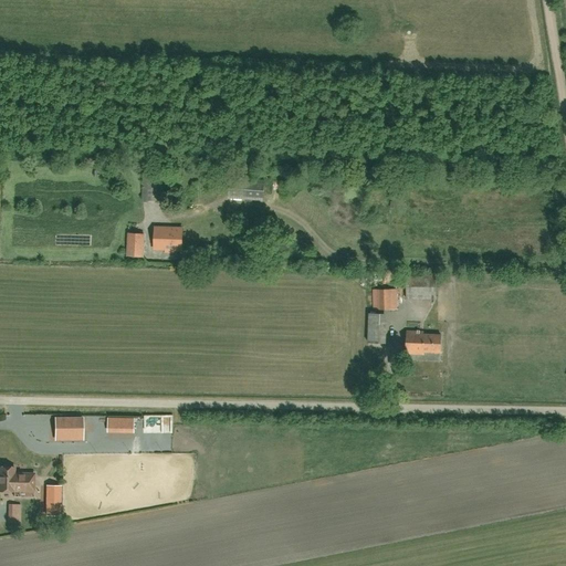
[(161,200),(163,174),(144,173),(143,200),(161,200)]
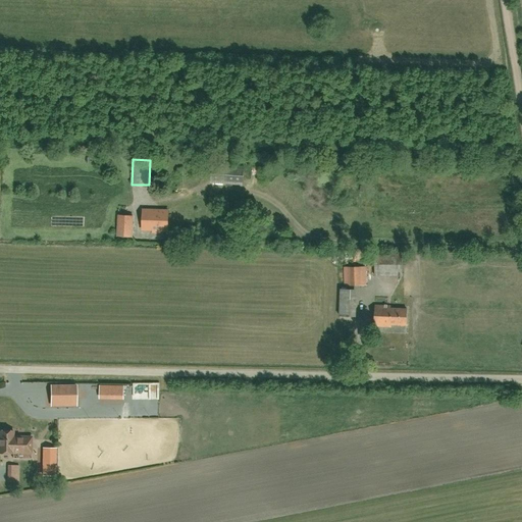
[(117,213),(116,236),(132,236),(133,214),(128,214),(128,208),(126,208),(126,205),(119,205),(119,213),(117,213)]
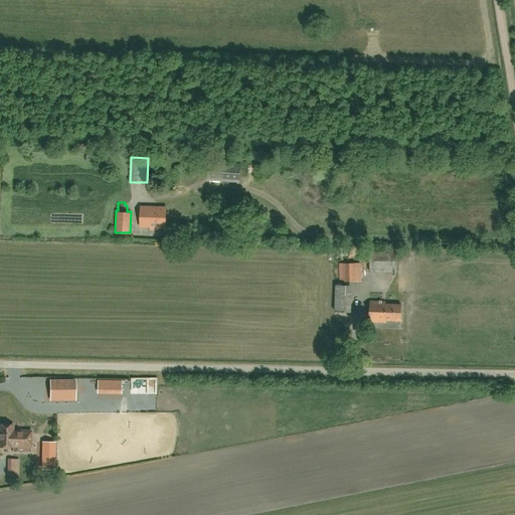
[(165,228),(166,207),(141,206),(140,227),(151,227),(151,229),(158,229),(158,227),(165,228)]
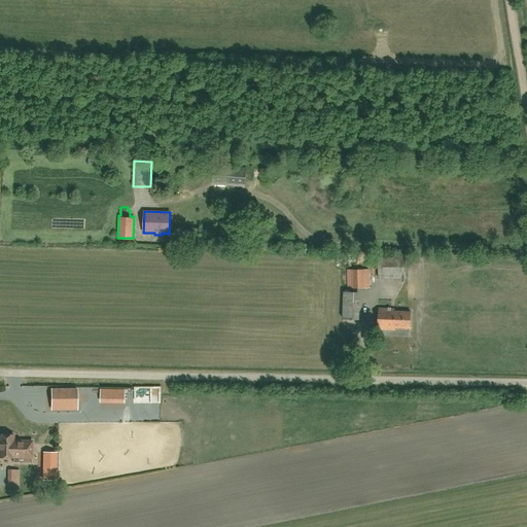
[(378,272),(406,272),(406,256),(378,256),(378,272)]
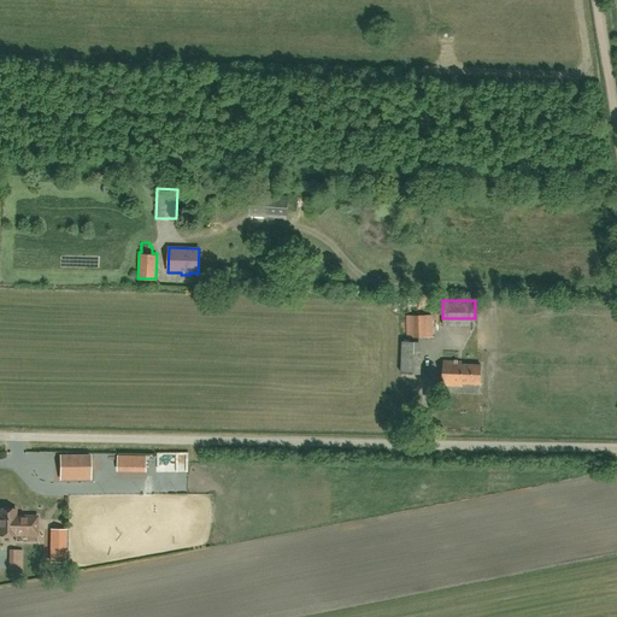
[(407,338),(433,338),(433,316),(407,316),(407,338)]
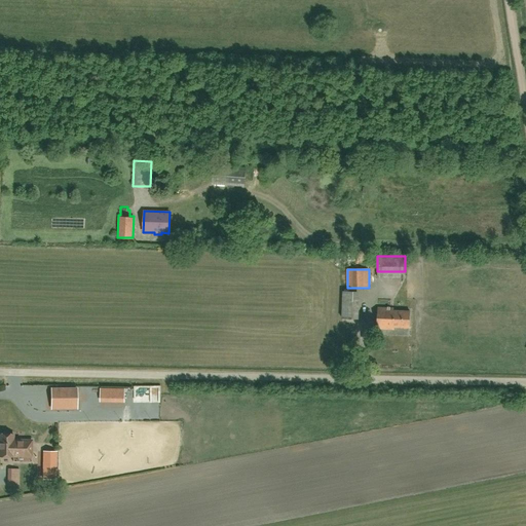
[(359,320),(359,309),(353,309),(354,292),(343,292),(342,318),(359,320)]
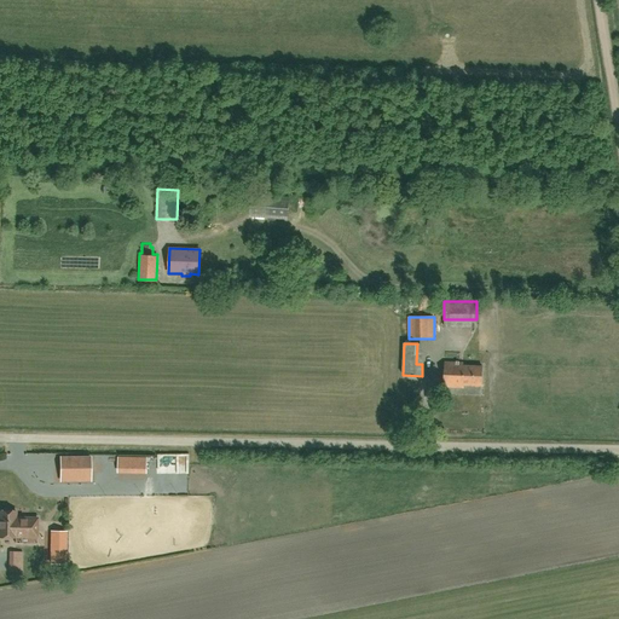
[(481,386),(482,366),(463,365),(463,363),(445,363),(444,387),(463,388),(463,385),(481,386)]
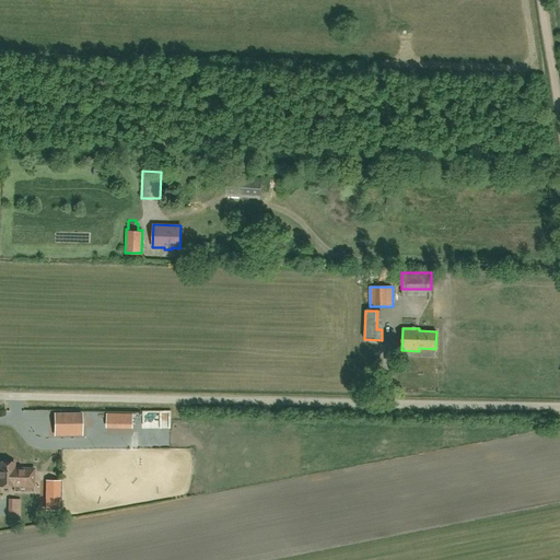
[(81,433),(81,413),(55,413),(55,433),(81,433)]
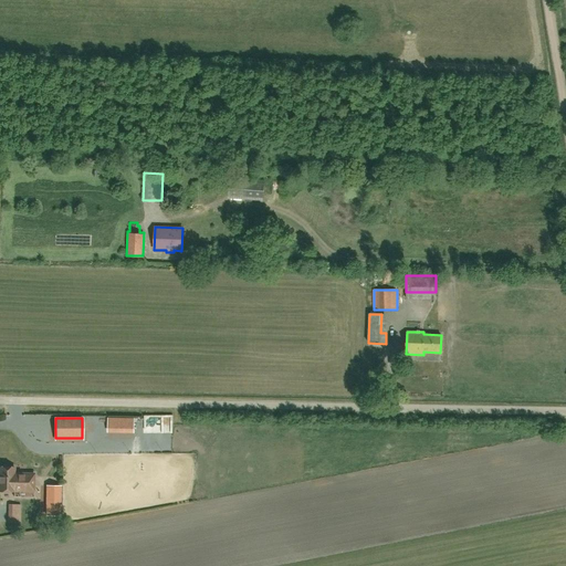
[(135,418),(108,419),(108,431),(135,430),(135,418)]
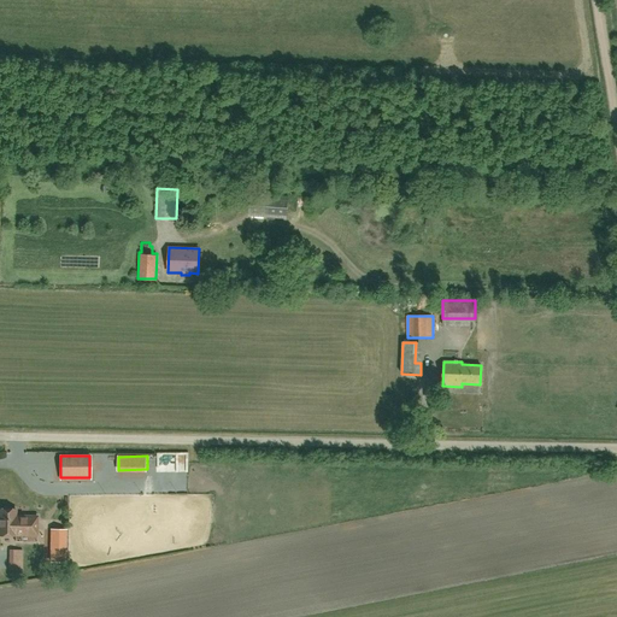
[(60,487),(60,476),(36,477),(36,488),(60,487)]
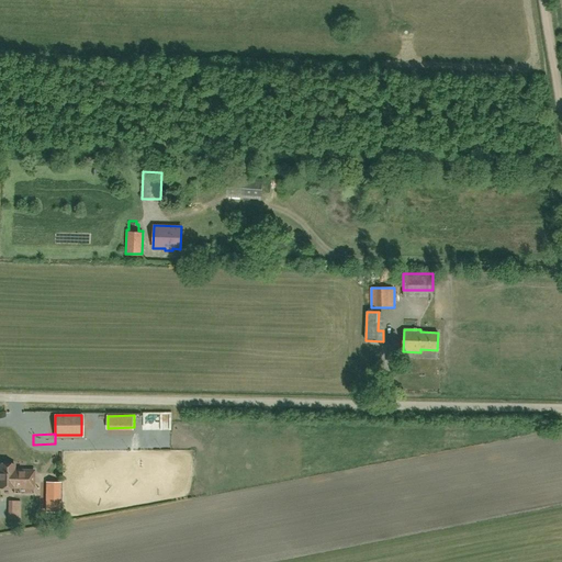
[(34,487),(34,470),(14,470),(14,464),(0,463),(0,472),(0,471),(0,486),(14,487),(14,486),(34,487)]
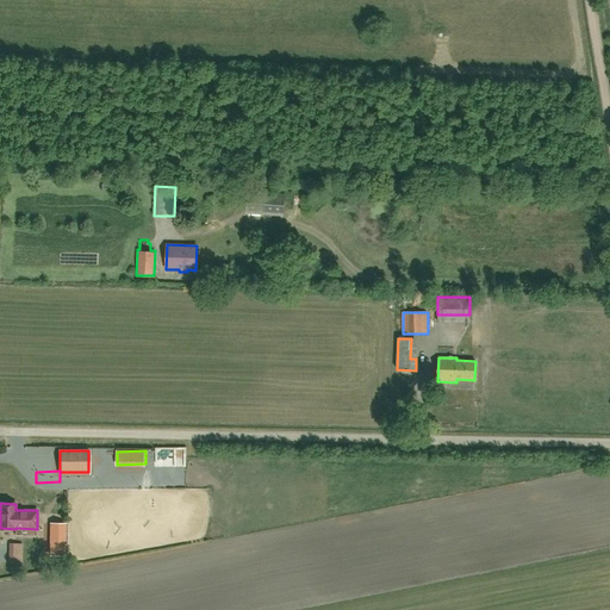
[(50,540),(50,555),(64,555),(64,540),(50,540)]
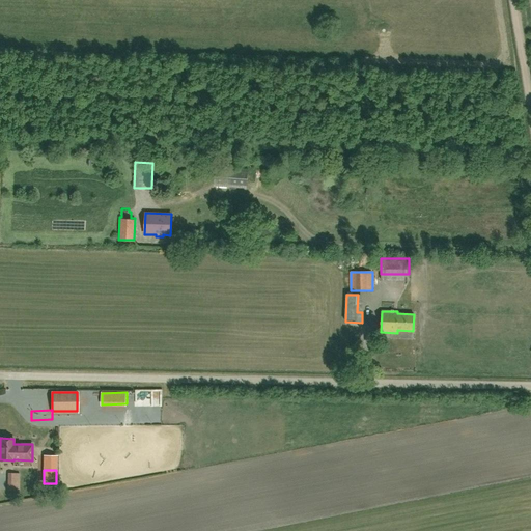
[(20,488),(20,481),(21,472),(9,471),(8,488),(20,488)]
